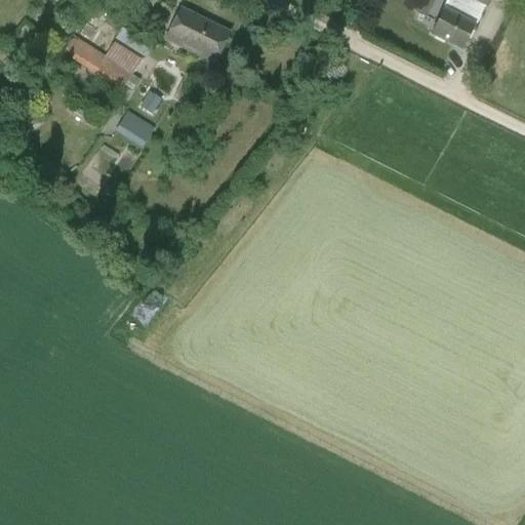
[(450,0),(433,35),(462,50),(473,29),(475,30),(486,7),(487,8),(490,0),(450,0)]
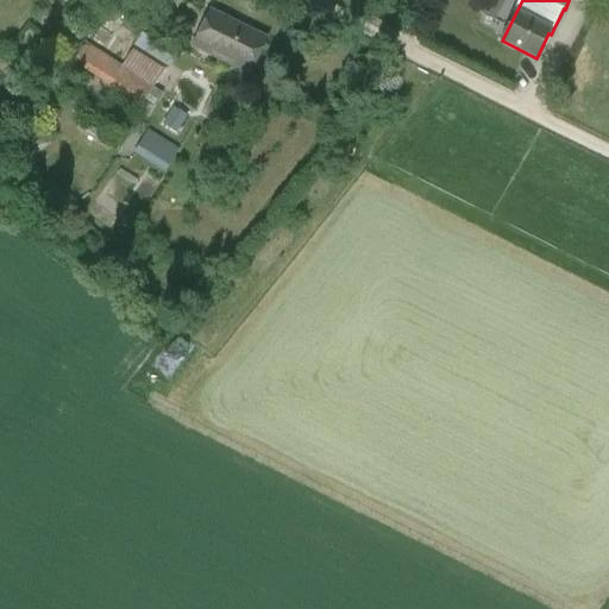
[(192,46),(249,74),(264,39),(208,12),(192,46)]
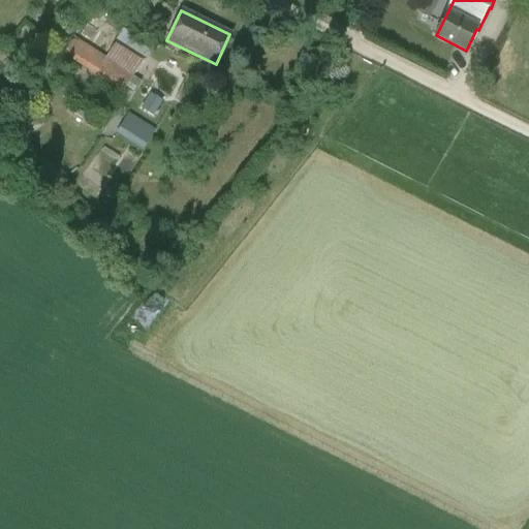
[(63,55),(122,93),(145,57),(117,39),(105,57),(74,37),(63,55)]
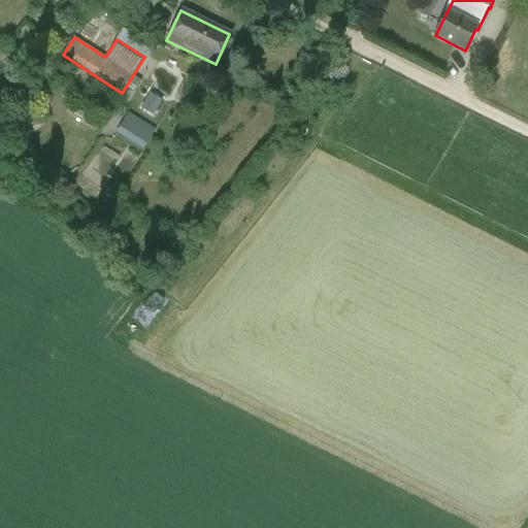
[(185,84),(177,100),(200,110),(207,94),(185,84)]
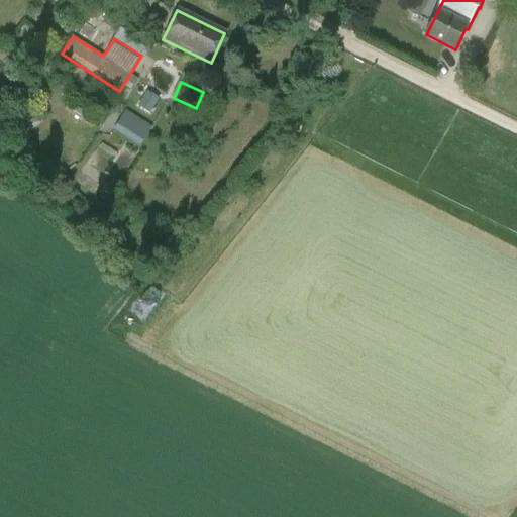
[(146,93),(137,107),(149,115),(159,101),(146,93)]
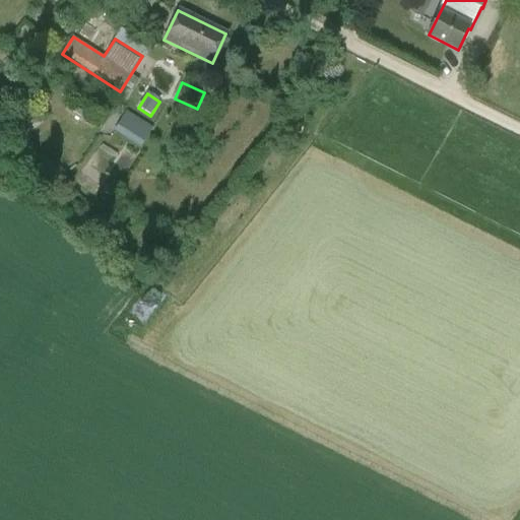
[(115,131),(140,147),(152,129),(127,113),(115,131)]
